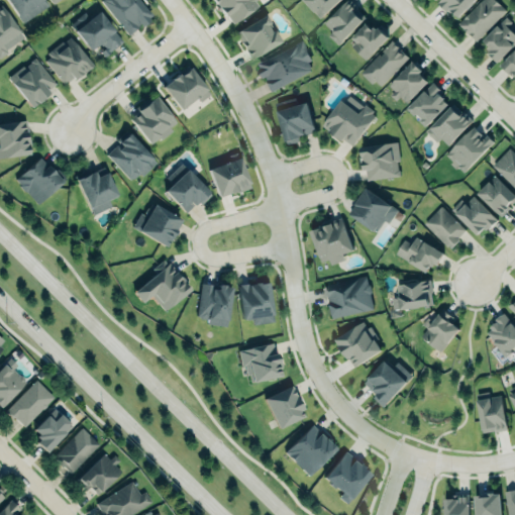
[(9,0),(45,0),(50,6),(25,23),(9,0)]
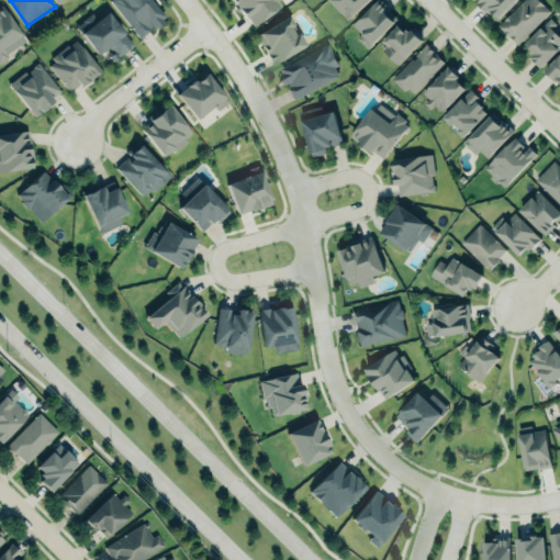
[(111,0),(141,37),(155,28),(156,29),(164,22),(163,20),(167,15),(154,0),(111,0)]
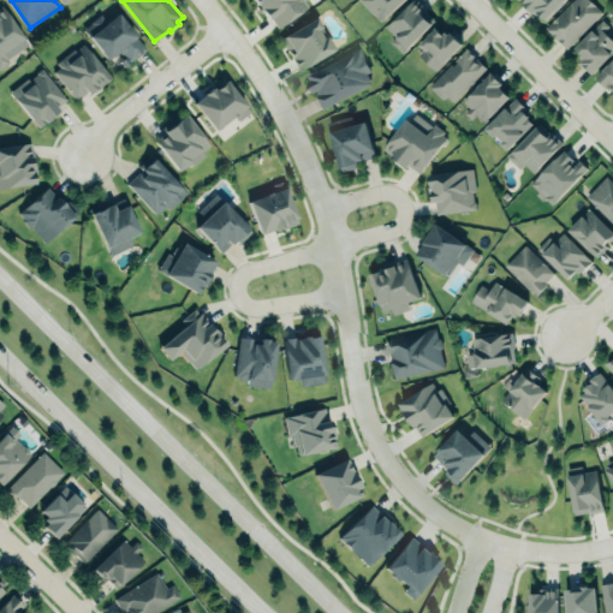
[(305,0),(304,1),(308,7),(279,28),(272,17),(268,18),(265,12),(261,13),(255,5),(257,4),(255,0),(305,0)]
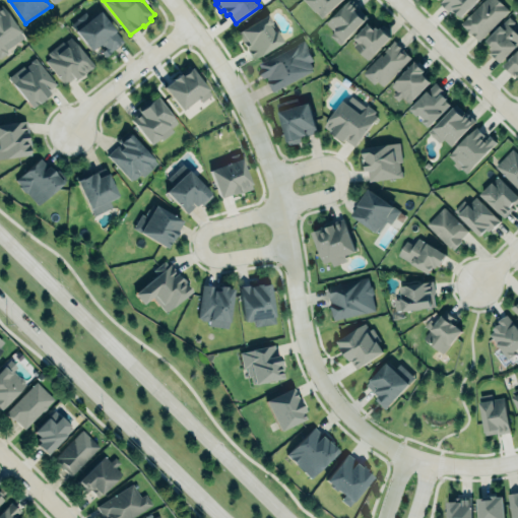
[(343,0),(324,18),(307,0),(343,0)]
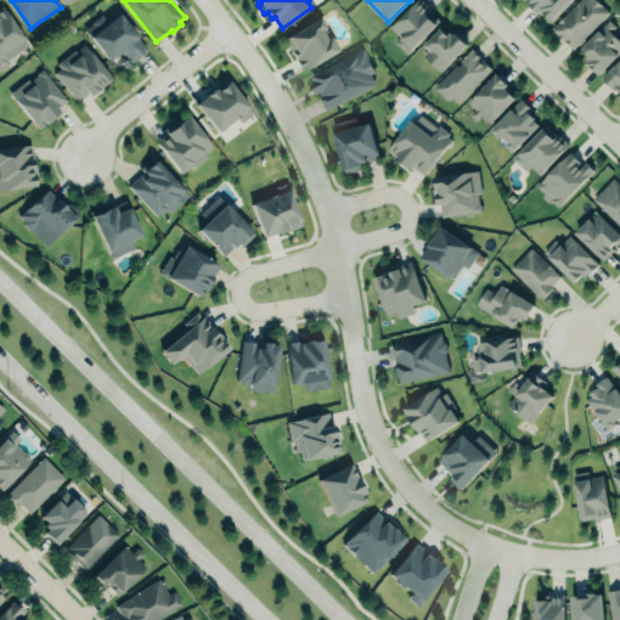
[(548,24),(575,0),(531,0),(529,3),(548,24)]
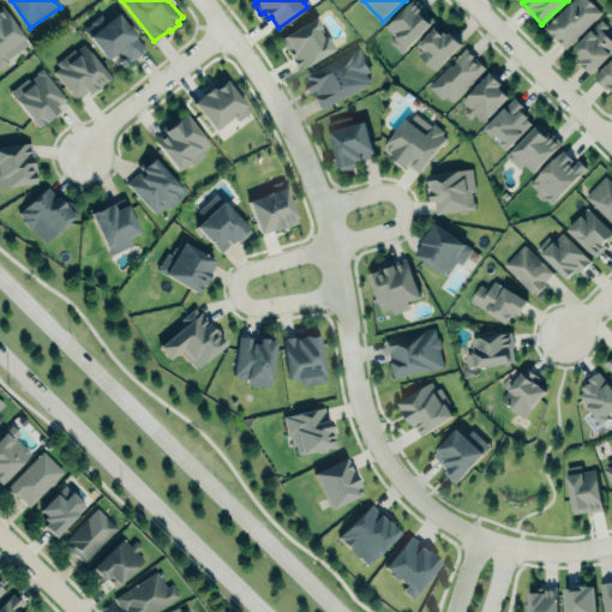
[(575,0),(546,31),(569,52),(603,15),(587,0),(575,0)]
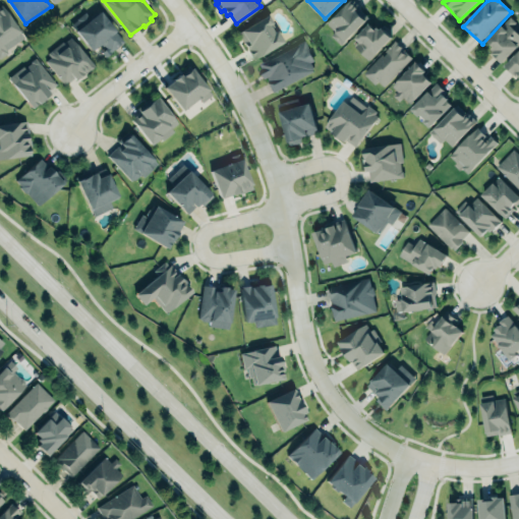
[(353,1),(371,19),(342,48),(332,38),(337,33),(329,25),(353,1)]
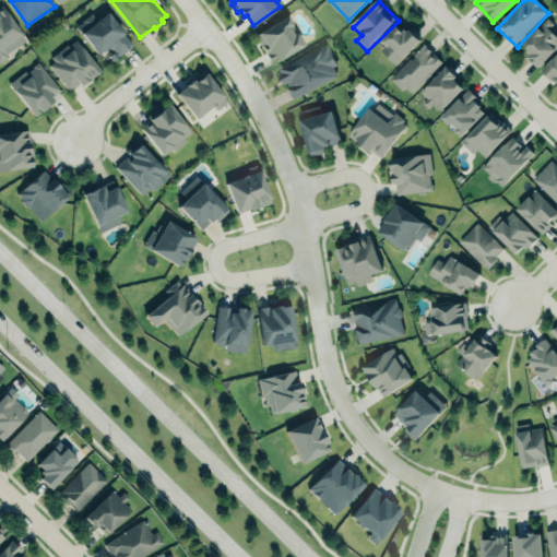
[(0,7),(2,6),(22,34),(9,43),(12,47),(6,51),(9,57),(0,63),(0,7)]
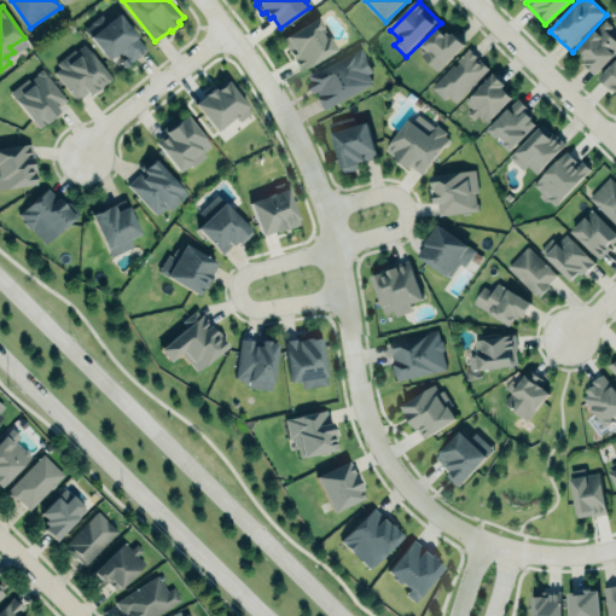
[(91,36),(85,30),(93,24),(92,23),(102,15),(108,22),(120,12),(138,36),(137,36),(147,50),(126,68),(121,62),(125,58),(121,53),(117,56),(116,54),(108,59),(91,36)]
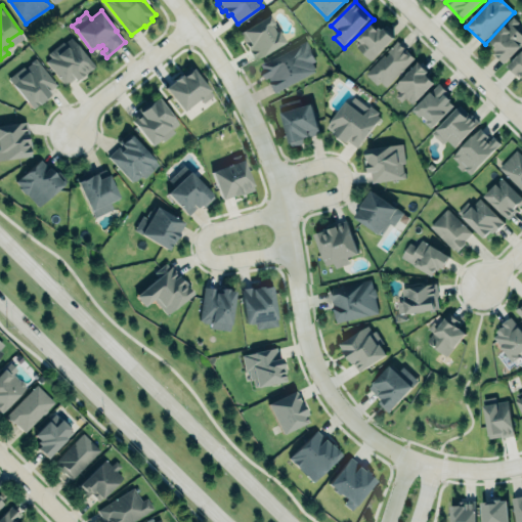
[(238,33),(269,14),(274,23),(271,25),(275,32),(278,30),(286,43),(255,61),(238,33)]
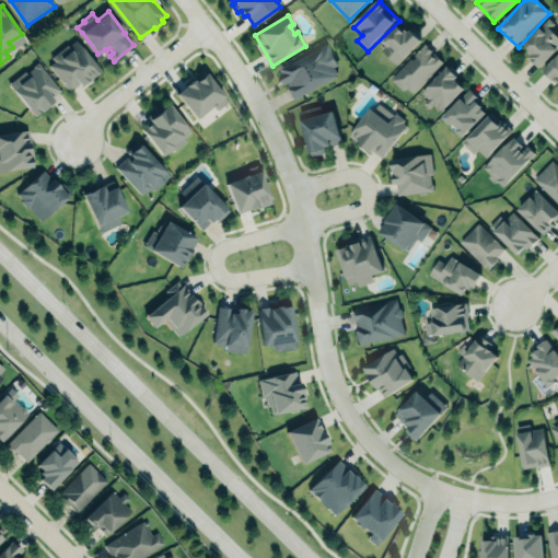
[(525,45),(549,18),(556,24),(550,31),(557,37),(557,50),(541,69),(530,59),(533,56),(530,53),(532,50),(525,45)]
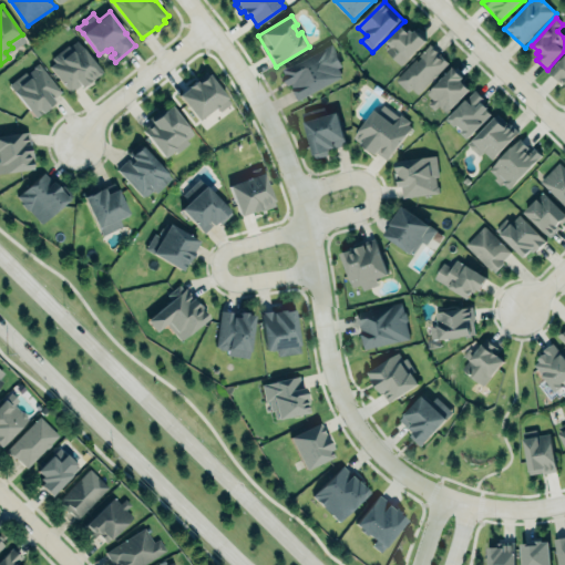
[(384,49),(402,69),(428,44),(415,31),(411,36),(404,30),(384,49)]
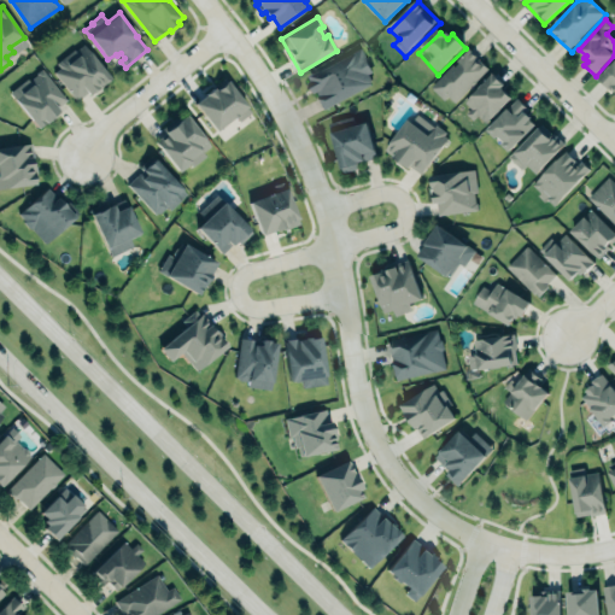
[(53,71),(78,104),(111,80),(85,46),(53,71)]
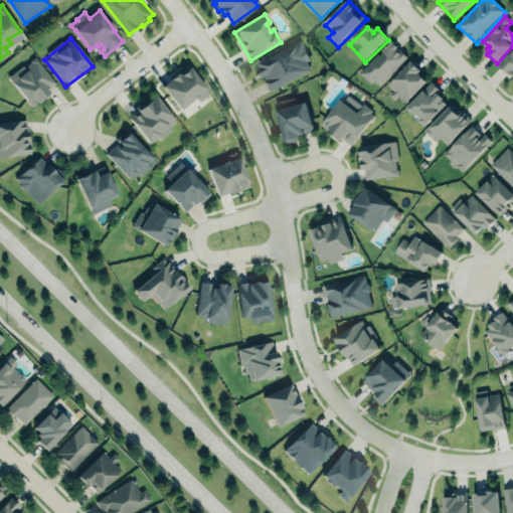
[(408,58),(380,87),(375,81),(371,86),(360,74),(379,56),(381,57),(384,54),(381,52),(392,41),(399,49),(397,51),(401,54),(401,53),(402,52),(407,57),(408,58)]
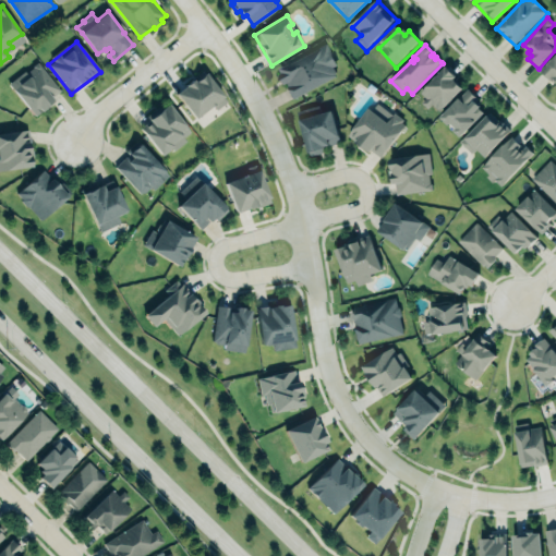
[(326,46),(337,67),(334,68),(337,73),(336,75),(337,77),(294,100),(288,88),(289,87),(288,84),(285,85),(279,75),(281,74),(279,69),(283,67),(283,68),(326,46)]
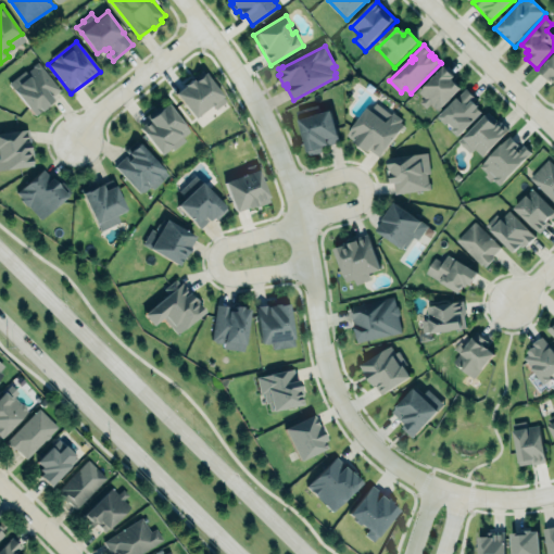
[(553,58),(540,72),(552,85),(553,84),(553,58)]
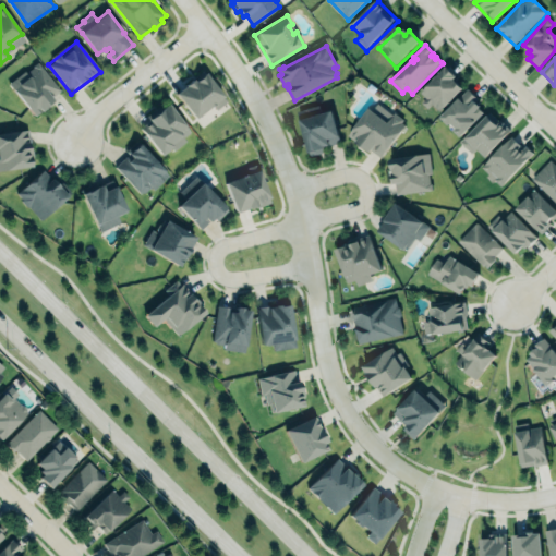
[(10,84),(35,116),(55,100),(52,98),(61,92),(39,63),(34,67),(35,68),(27,74),(26,72),(10,84)]
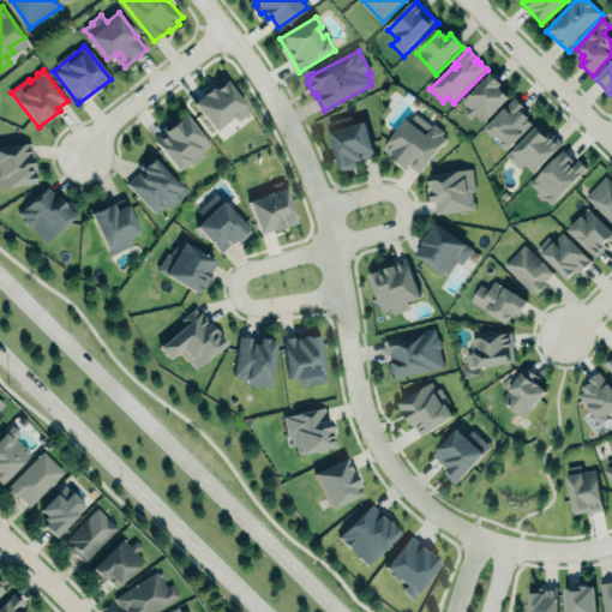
[(510,97),(485,124),(477,117),(472,121),(466,115),(471,111),(463,103),(491,75),(503,85),(501,88),(510,97)]
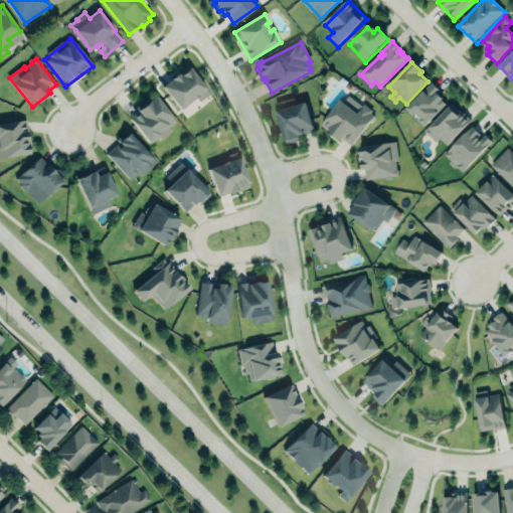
[(160,83),(187,65),(207,97),(196,104),(192,98),(177,109),(160,83)]
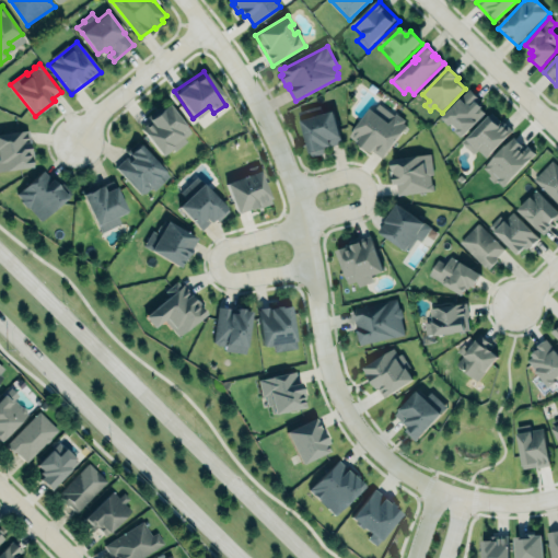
[(486,113),(463,137),(456,131),(460,129),(453,124),(451,126),(443,117),(471,89),(480,97),(477,101),(483,107),(481,108),(486,113)]
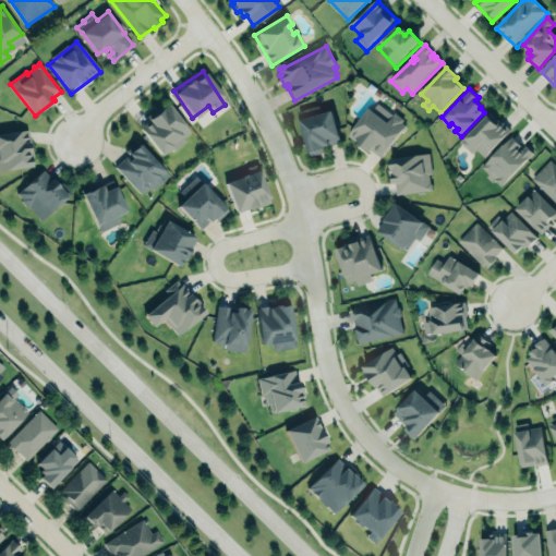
[(162,100),(141,118),(146,123),(141,129),(159,156),(167,148),(170,153),(191,135),(162,100)]
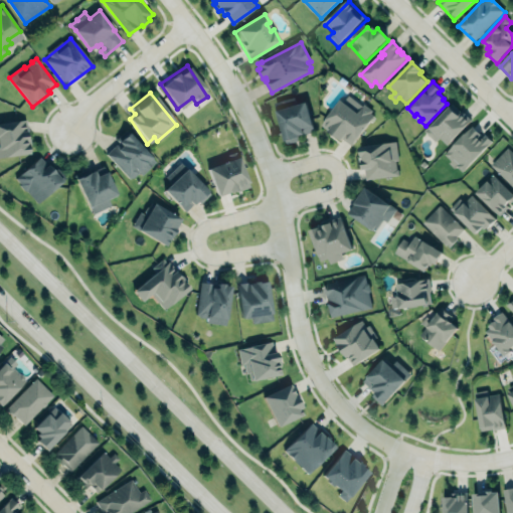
[(276,109),(304,102),(312,133),(283,140),(276,109)]
